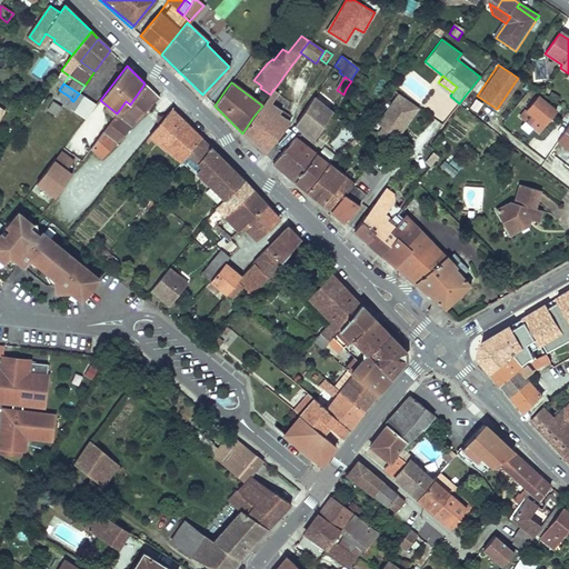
[(115,141),(117,143),(159,97),(145,83),(130,105),(126,101),(117,113),(102,132),(108,137),(105,141),(108,143),(109,142),(112,145),(115,141)]
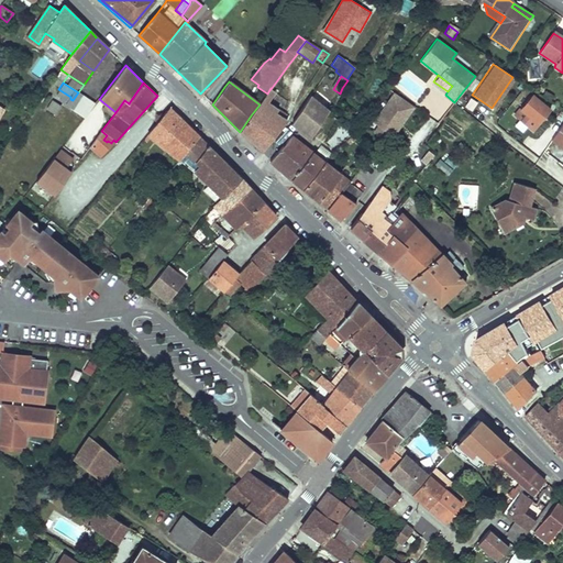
[(271,88),(267,94),(261,102),(275,112),(277,109),(278,108),(268,101),(275,91),(271,89),(271,88)]
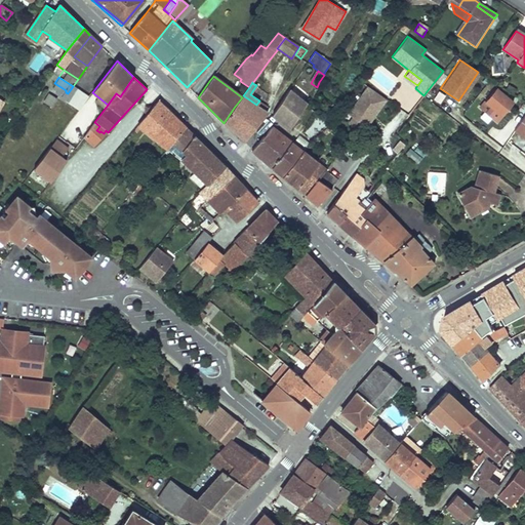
[(54,83),(51,87),(59,92),(62,89),(66,92),(66,90),(54,83)]
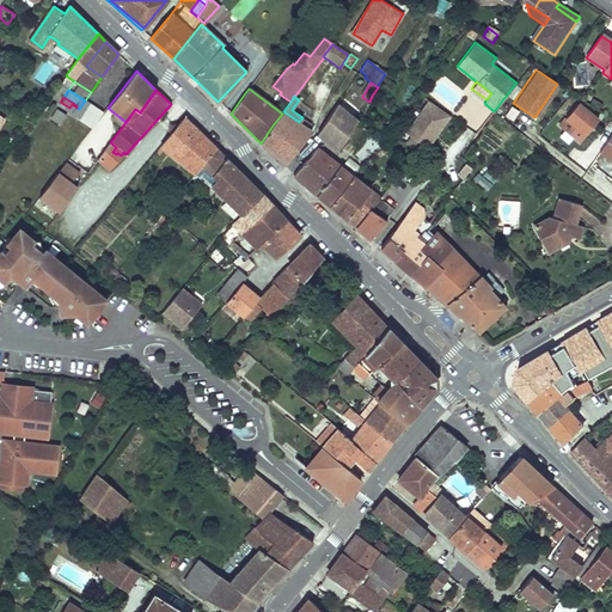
[(79,109),(77,108),(72,114),(92,128),(103,114),(85,101),(79,109)]
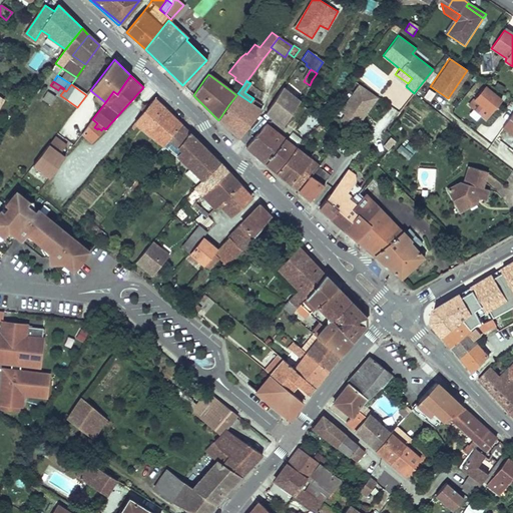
[(377,96),(360,84),(341,111),(346,114),(354,120),(359,123),(377,96)]
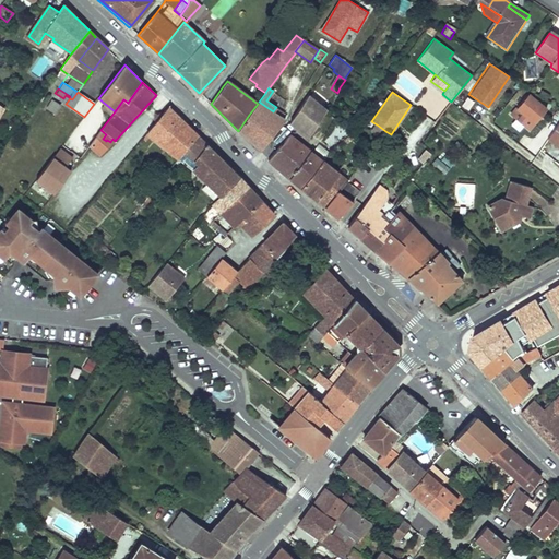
[(545,108),(526,94),(510,114),(527,129),(534,121),(545,108)]
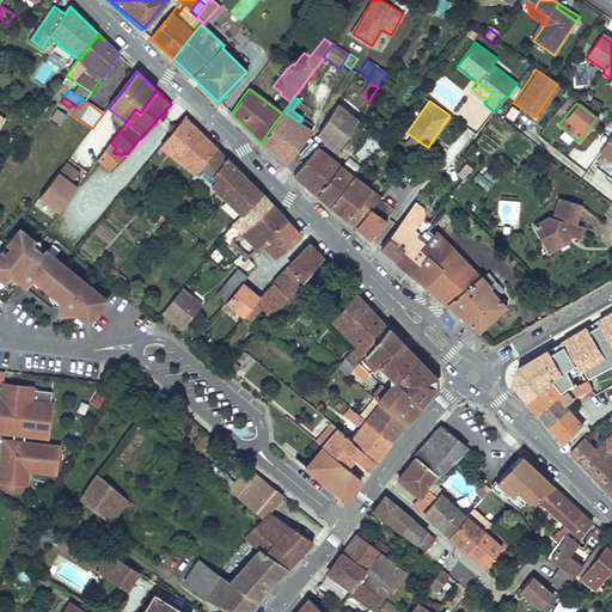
[(357,122),(336,105),(334,108),(332,110),(317,133),(338,148),(340,146),(349,134),(355,124),(356,123),(357,122)]
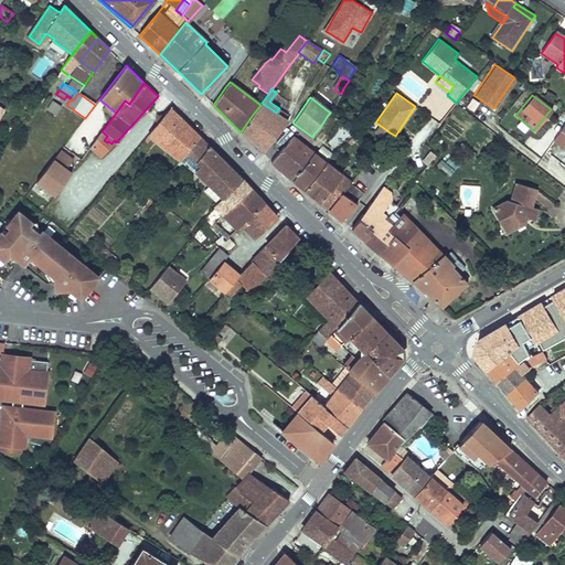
[(45,108),(53,114),(60,105),(52,99),(45,108)]
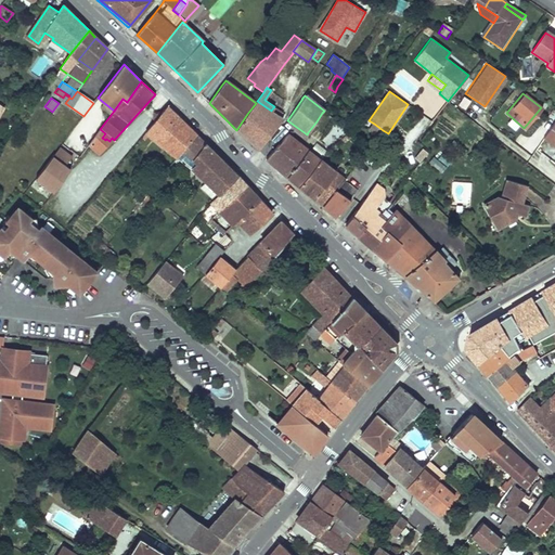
[(247,114),(236,130),(258,150),(280,121),(282,118),(273,113),(275,110),(273,107),(271,111),(257,101),(256,103),(247,114)]
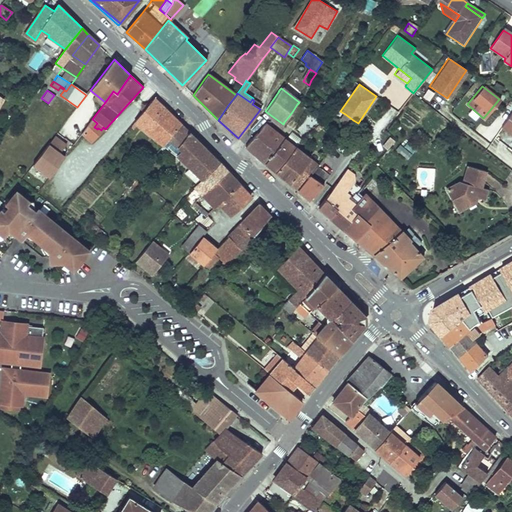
[(153,98),(134,121),(163,145),(180,124),(153,98)]
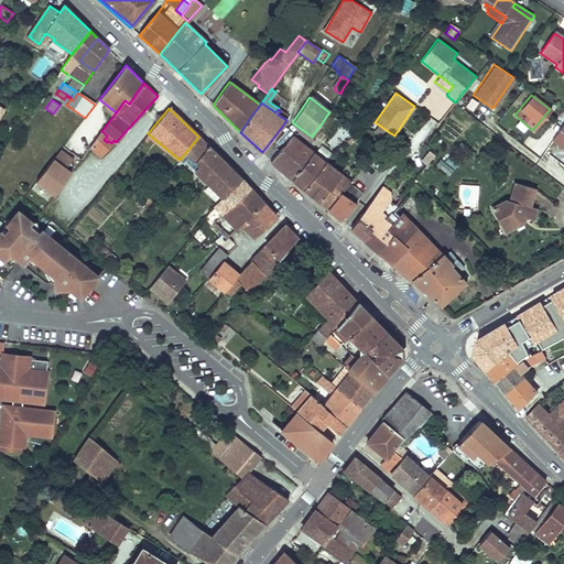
[(327,115),(322,123),(335,133),(340,126),(327,115)]
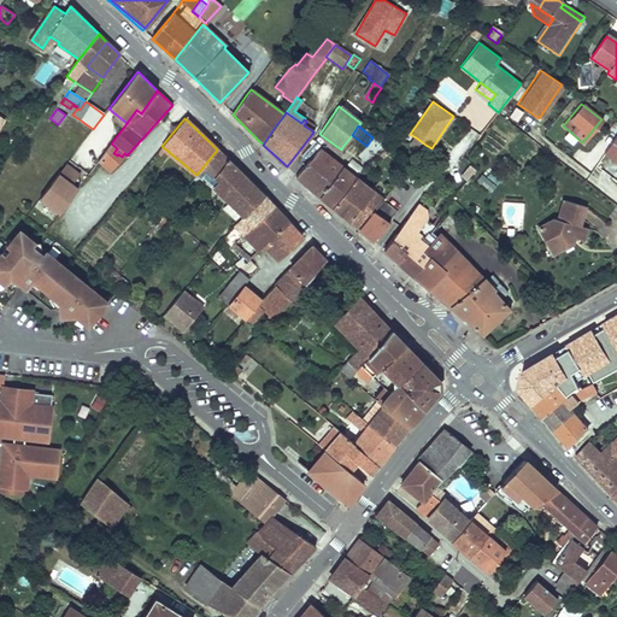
[(616,131),(604,153),(616,162),(616,131)]
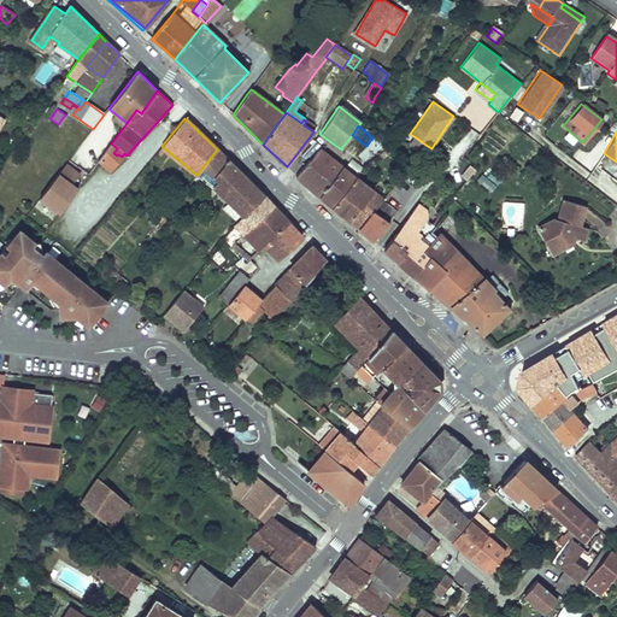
[(352,135),(342,147),(358,160),(366,146),(352,135)]
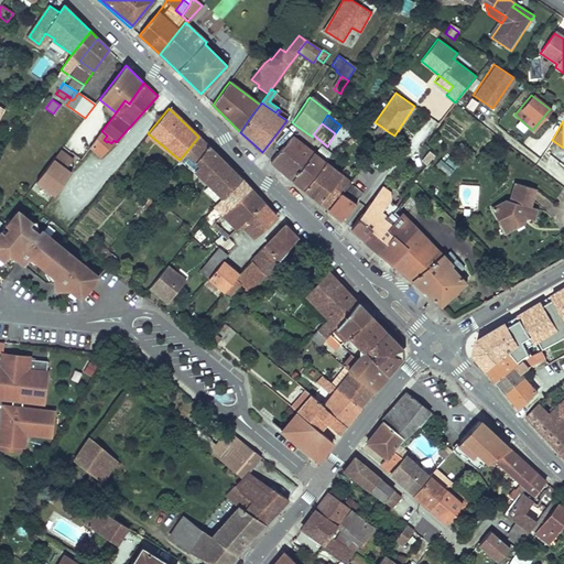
[(384,139),(389,132),(380,126),(376,132),(384,139)]
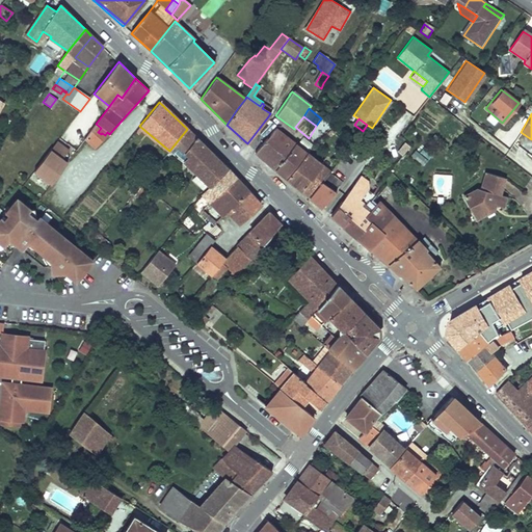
[(410,126),(405,132),(409,136),(415,130),(410,126)]
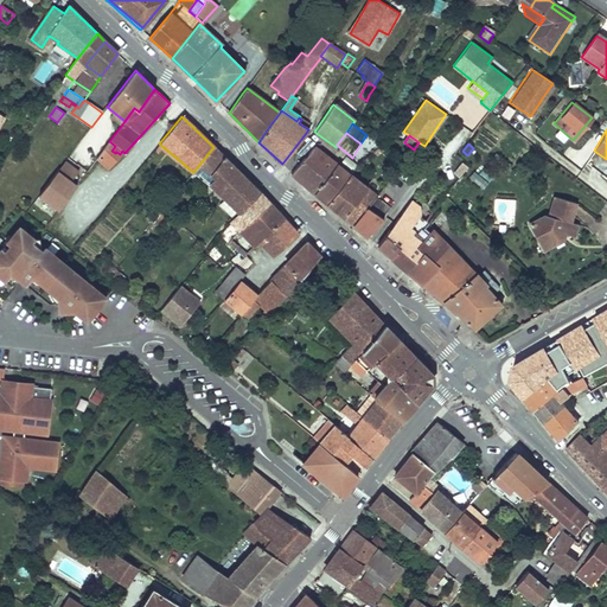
[(213,147),(193,172),(199,178),(205,183),(206,181),(225,199),(221,204),(234,217),(260,192),(213,147)]
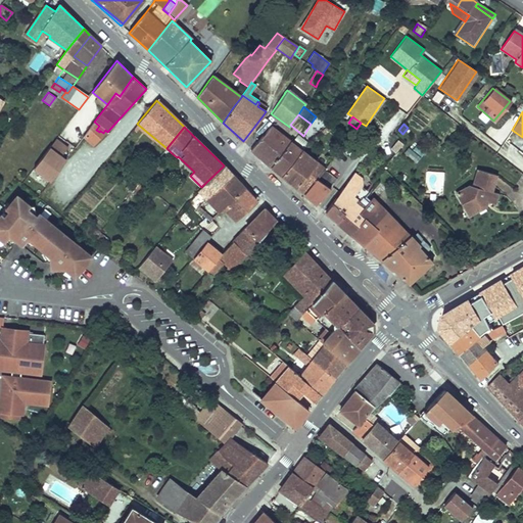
[(251,150),(271,167),(289,142),(271,127),(251,150)]
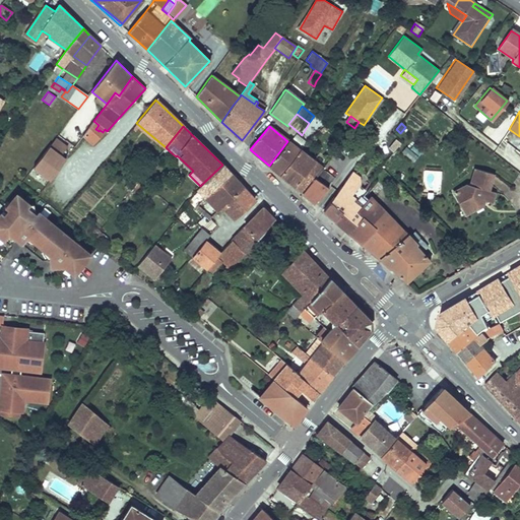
[(287,141),(269,166),(303,193),(315,178),(318,174),(322,169),(287,141)]
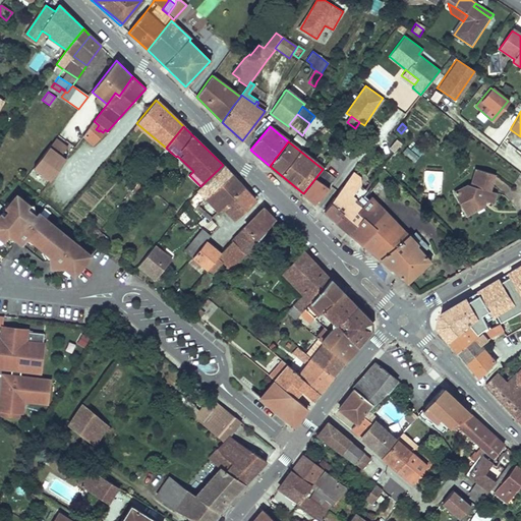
[(415,142),(411,148),(420,156),(424,150),(415,142)]
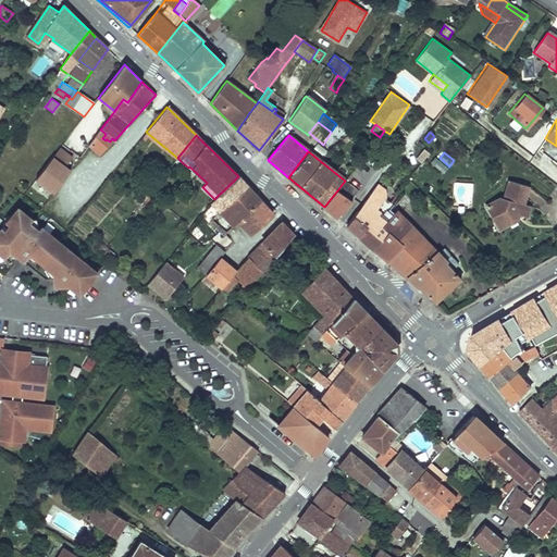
[(435,157),(431,162),(440,171),(444,165),(444,164),(435,157)]
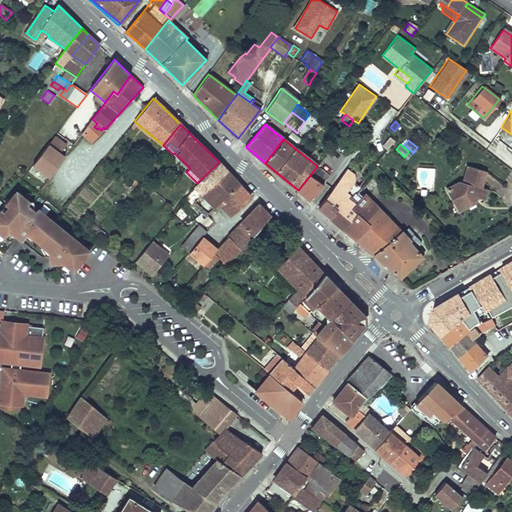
[(50,176),(64,157),(48,145),(33,164),(50,176)]
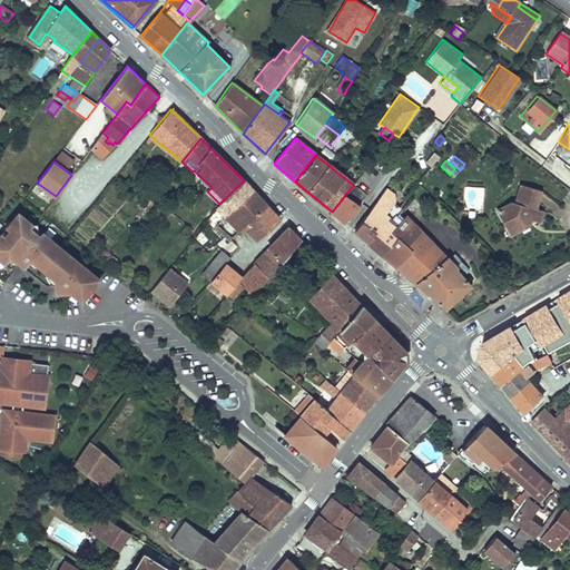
[(353,185),(357,189),(367,176),(362,173),(353,185)]
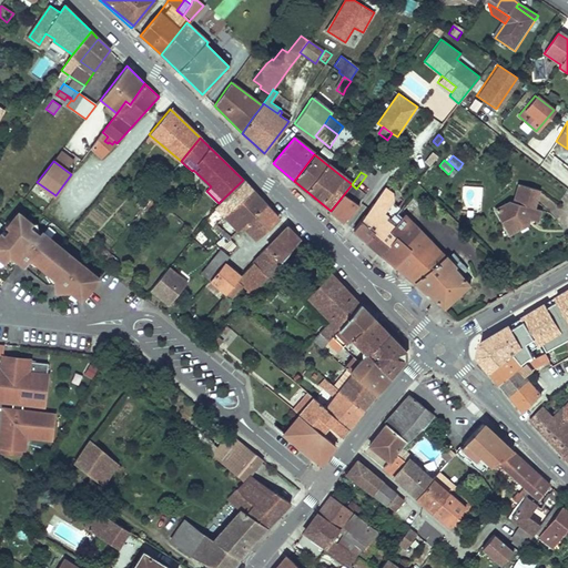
[(448,175),(442,183),(447,188),(454,180),(448,175)]
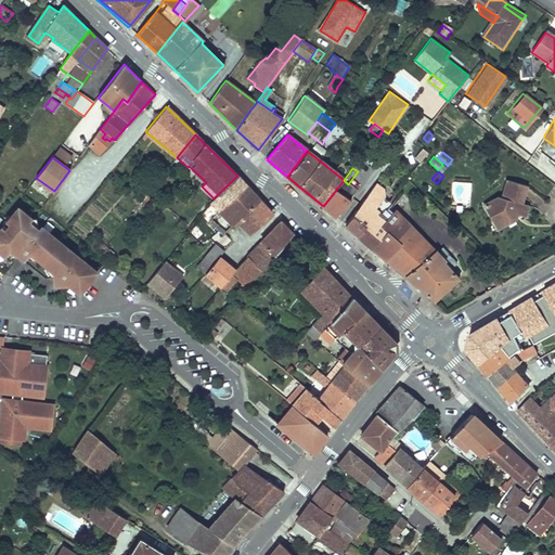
[(214,198),(210,202),(231,224),(233,223),(236,220),(259,199),(237,176),(214,198)]
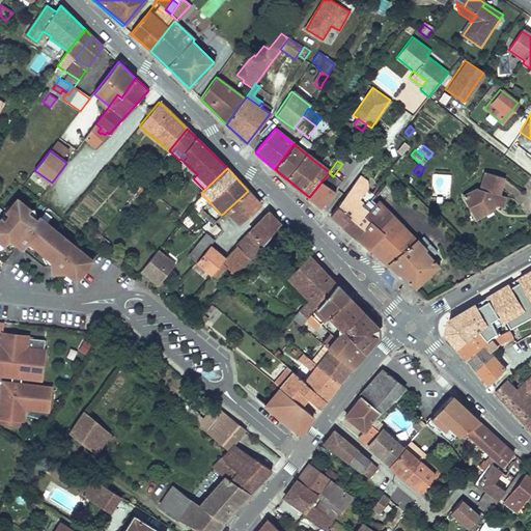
[(463,195),(473,213),(481,208),(484,215),(493,210),(488,202),(493,200),(495,204),(502,206),(505,196),(498,194),(503,177),(484,171),(479,188),(477,188),(463,195)]
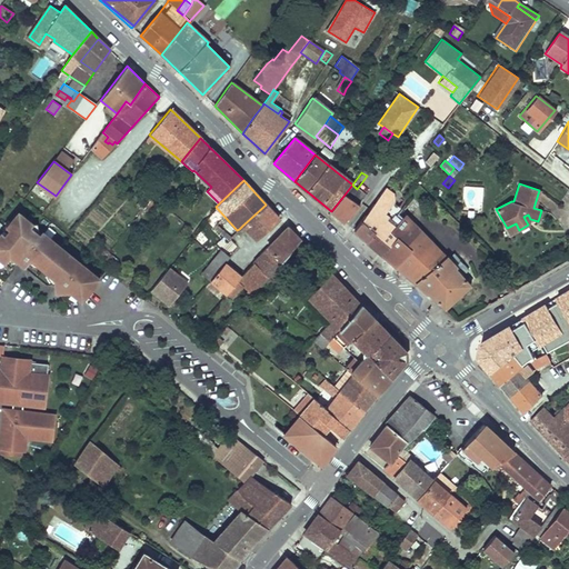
[(352,185),(348,190),(352,193),(349,198),(359,205),(366,196),(357,189),(352,185)]
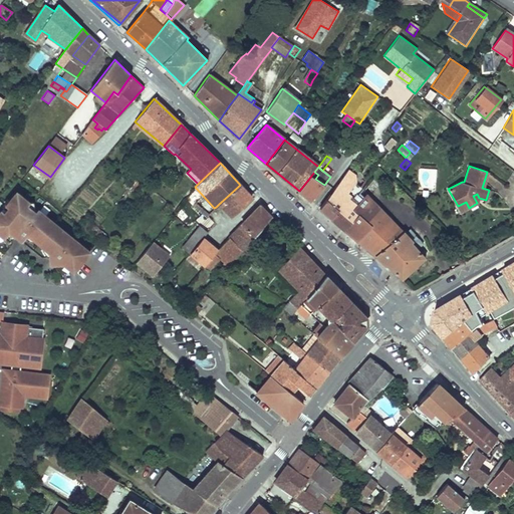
[(354,175),(351,172),(352,170),(349,167),(326,199),(338,210),(331,218),(344,230),(358,213),(353,208),(363,197),(359,193),(362,189),(354,182),(354,175)]
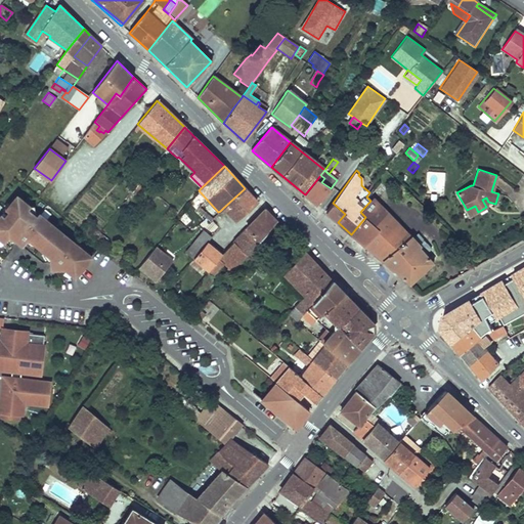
[(132,179),(126,188),(131,193),(138,184),(132,179)]
